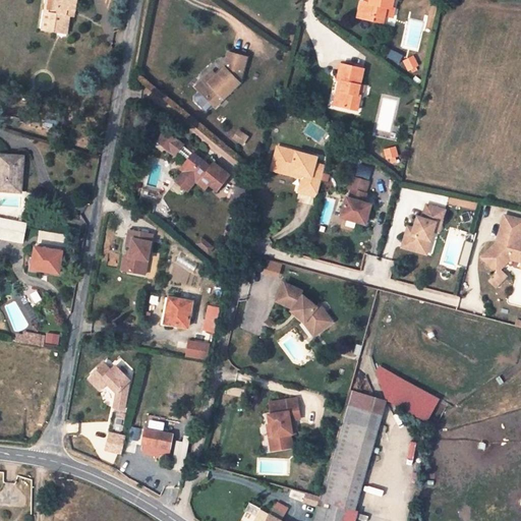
[(47,0),(45,12),(50,13),(48,31),(59,33),(60,29),(67,30),(69,16),(70,10),(75,11),(76,0),(47,0)]
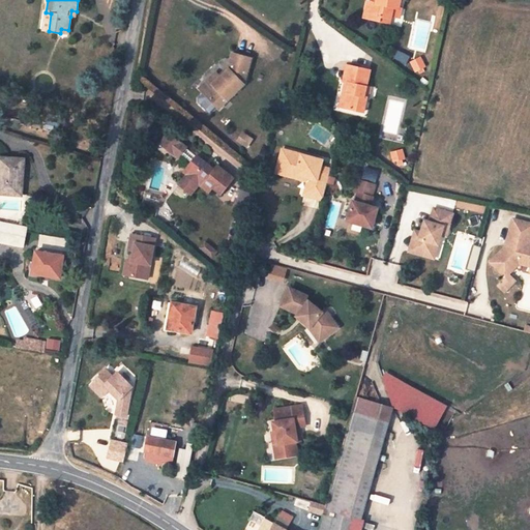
[(364,18),(381,21),(382,17),(391,19),(391,16),(393,8),(399,9),(399,8),(400,0),(376,0),(376,3),(371,2),(367,2),(364,18)]
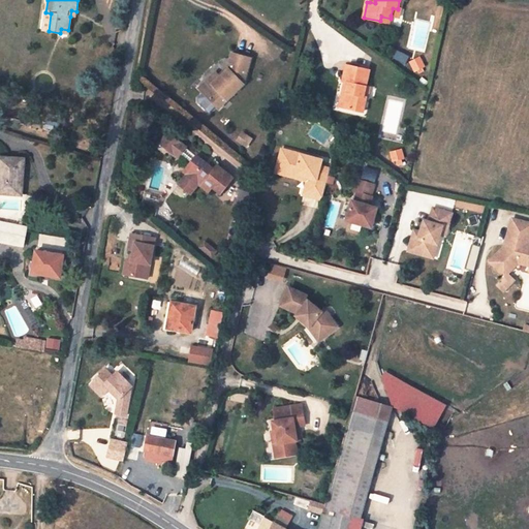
[(438,31),(444,4),(438,2),(432,30),(438,31)]
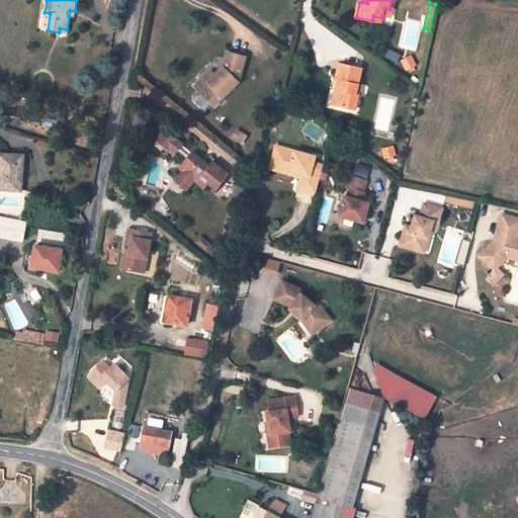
[(393,8),(390,8),(390,9),(384,8),(382,15),(391,17),(393,8)]
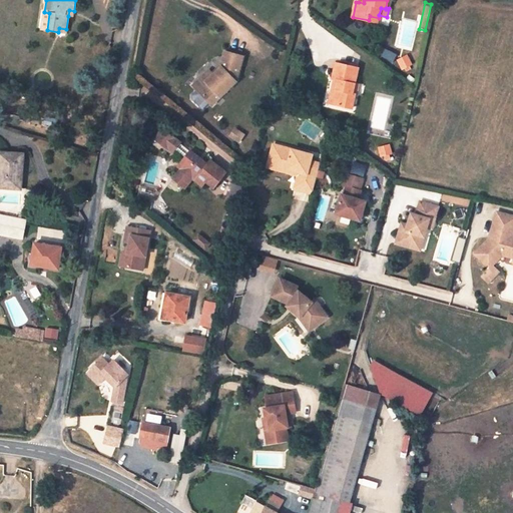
[(241,57),(224,52),(220,67),(212,75),(196,90),(211,105),(234,82),(241,57)]
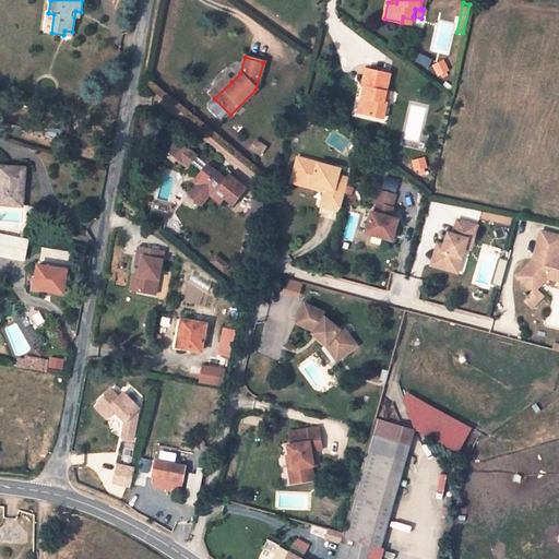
[(438,74),(440,73),(444,71),(448,70),(443,62),(433,67),(438,74)]
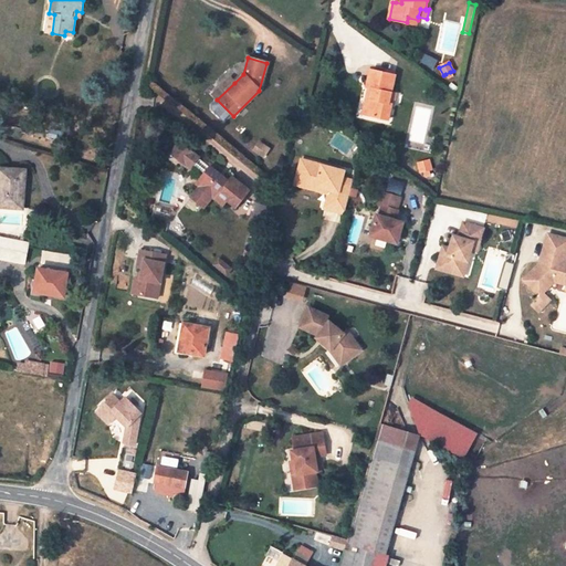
[(363,114),(379,117),(380,112),(390,114),(395,93),(390,93),(395,75),(370,70),(366,87),(368,87),(371,88),(369,100),(366,98),(363,114)]
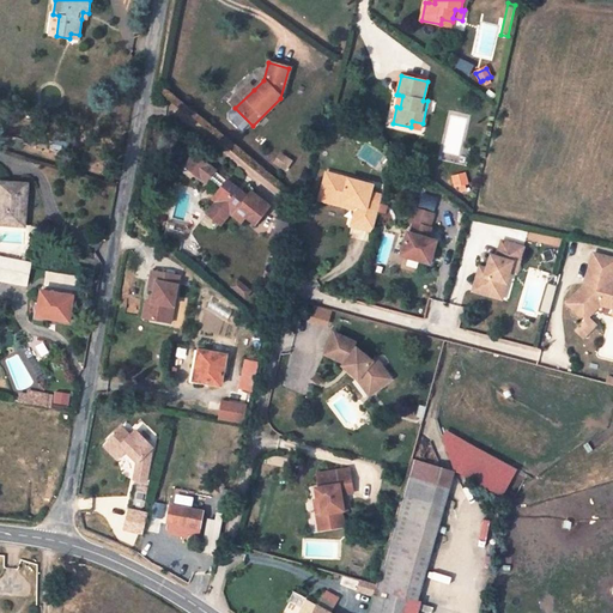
[(254,90),(249,84),(230,103),(235,108),(254,90)]
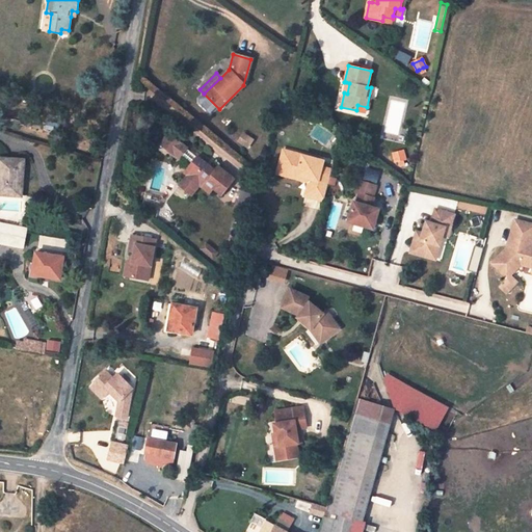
[(185,133),(178,141),(182,144),(188,136),(185,133)]
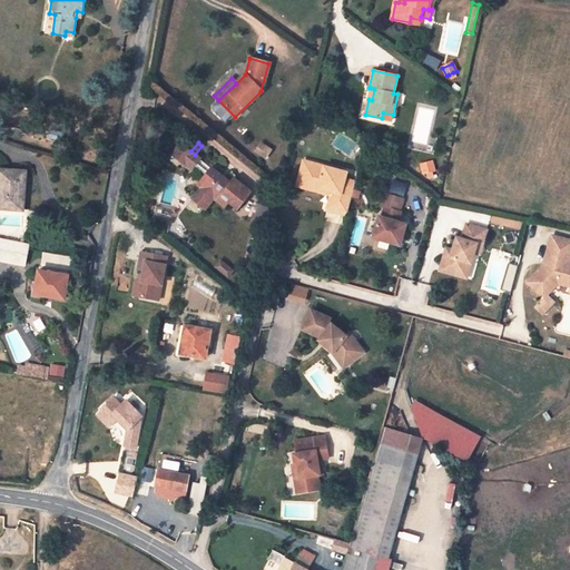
[(215,198),(225,206),(228,202),(237,208),(251,192),(235,178),(231,183),(212,168),(210,169),(199,160),(200,159),(195,155),(190,151),(182,144),(173,155),(186,166),(187,165),(192,169),(195,166),(206,175),(206,176),(208,178),(202,187),(193,198),(206,208),(215,198)]
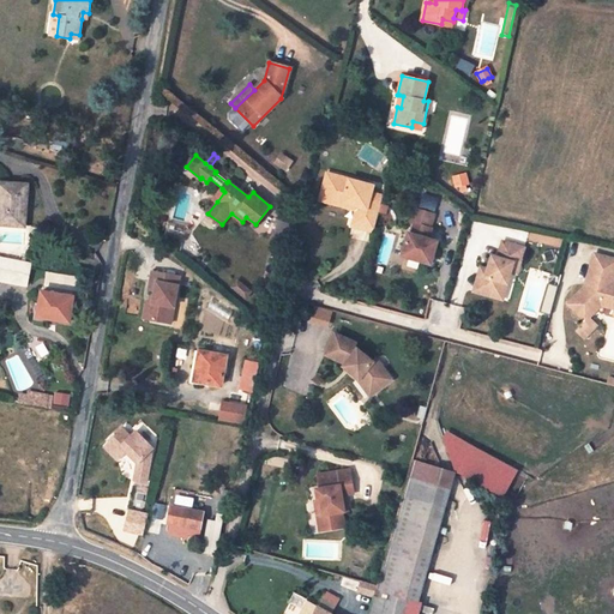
[(326,174),(319,202),(355,211),(356,206),(329,199),(335,176),(326,174)]
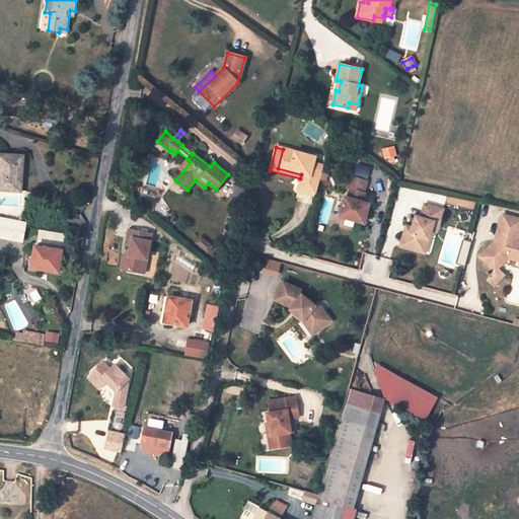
[(283,149),(278,168),(301,174),(300,178),(297,190),(315,195),(322,166),(313,163),(314,157),(283,149)]
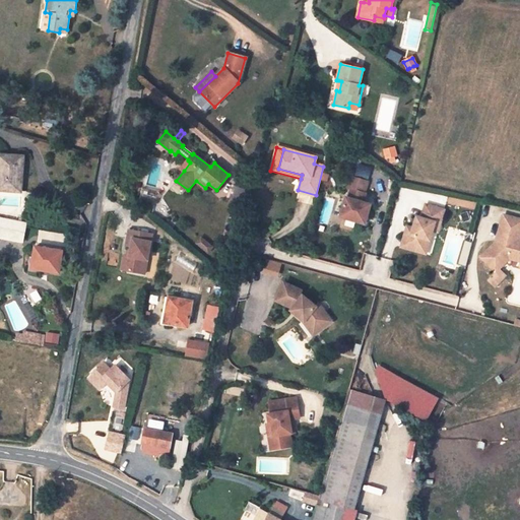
[(23,156),(0,154),(0,170),(3,170),(1,191),(20,192),(23,156)]
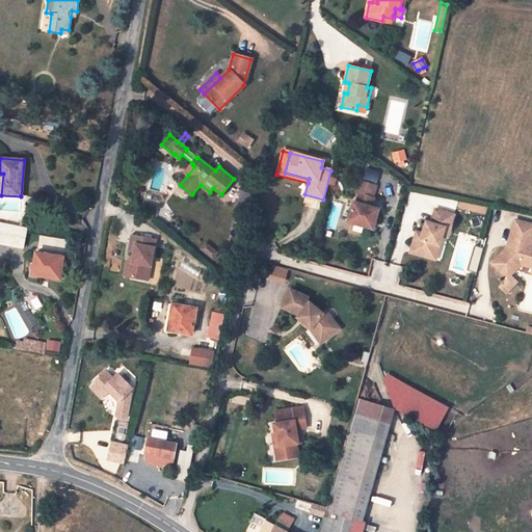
[(185,173),(188,175),(194,166),(192,164),(185,173)]
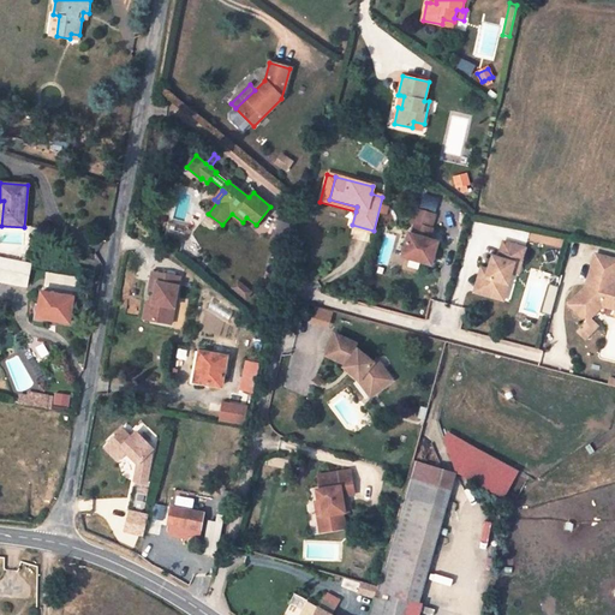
[(407,234),(401,257),(430,266),(437,243),(428,240),(431,230),(430,230),(434,215),(416,209),(411,224),(413,225),(411,236),(407,234)]
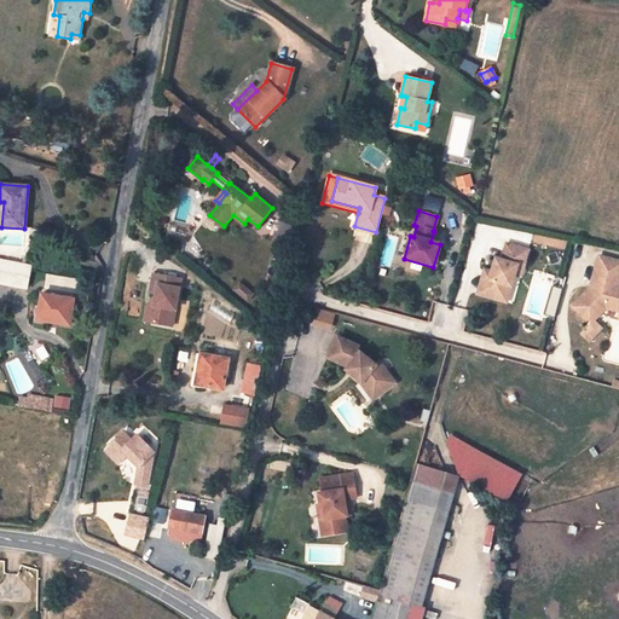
[(481,278),(478,290),(504,299),(507,287),(510,288),(514,276),(518,266),(524,268),(528,252),(507,244),(502,261),(495,259),(491,272),(489,281),(481,278)]
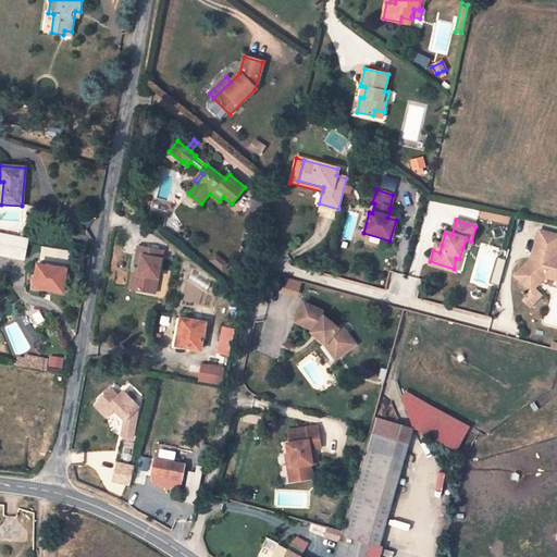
[(556,236),(539,232),(533,254),(537,255),(535,262),(531,261),(523,268),(530,273),(521,283),(536,295),(549,281),(556,282),(556,259),(555,259),(556,250),(556,236)]
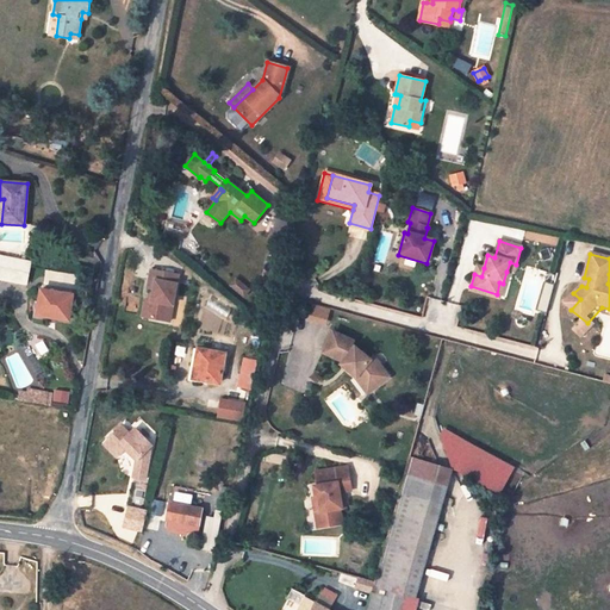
[(31,262),(0,256),(0,279),(26,285),(31,262)]
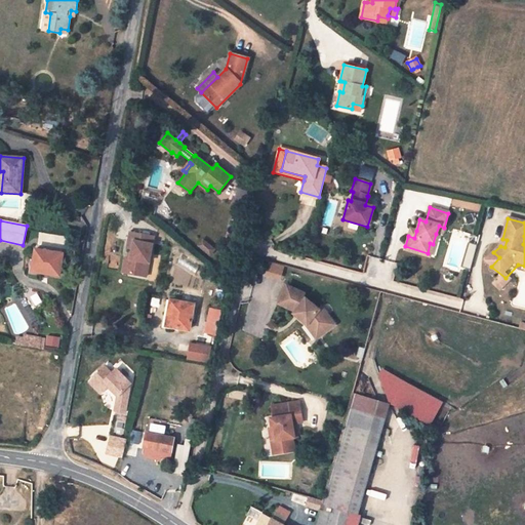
[(154,237),(131,233),(128,248),(133,249),(131,258),(128,274),(147,277),(154,237)]
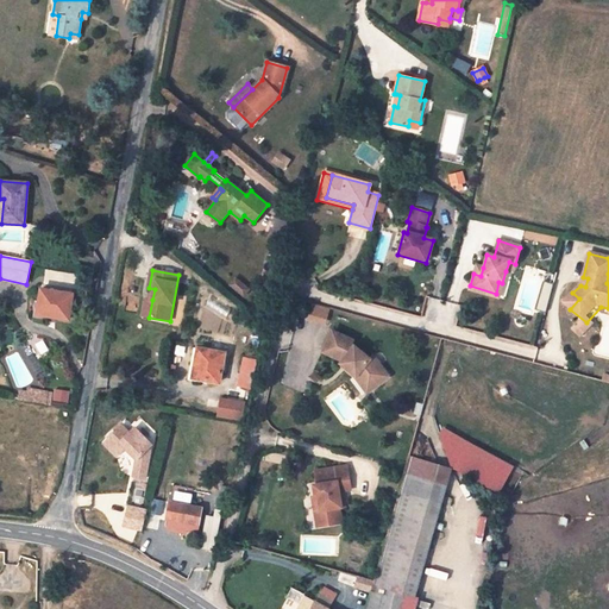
[(230,286),(244,297),(249,290),(236,278),(230,286)]
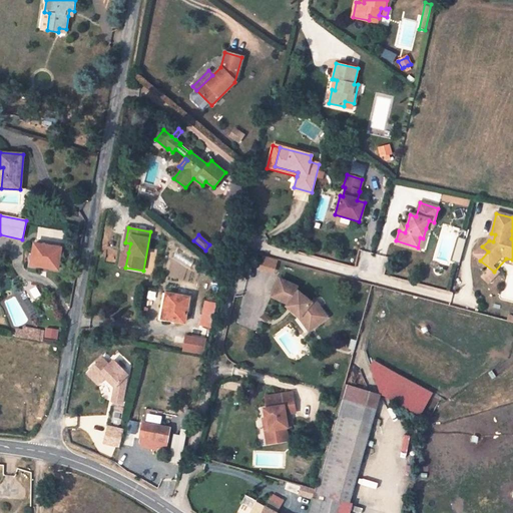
[(396,240),(395,244),(419,251),(423,238),(420,237),(418,247),(396,240)]
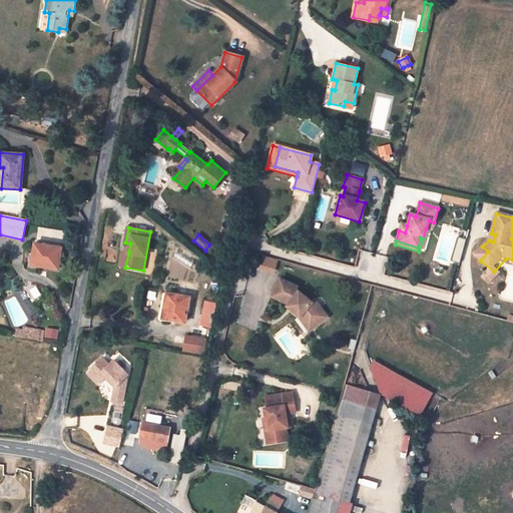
[(61,248),(34,243),(31,265),(57,270),(61,248)]
